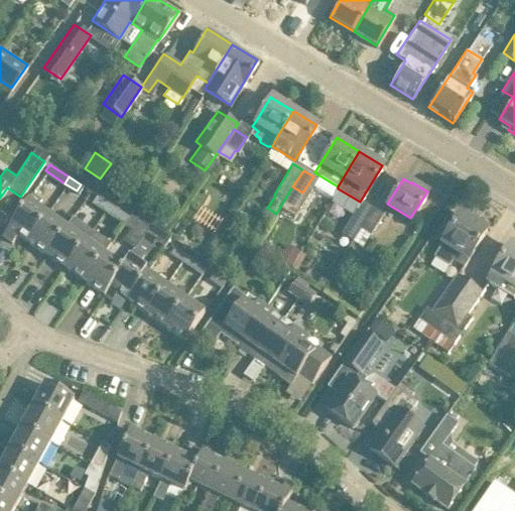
[(30,194),(27,198),(2,234),(11,240),(16,233),(26,239),(45,211),(36,205),(40,200),(30,194)]
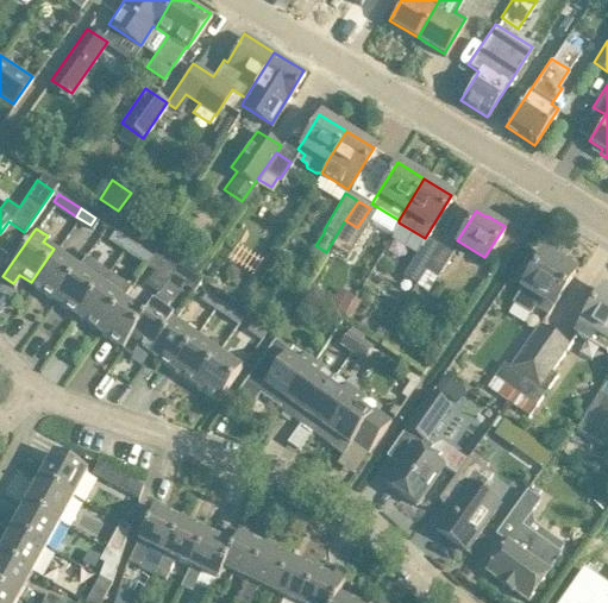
[(120,249),(126,239),(113,230),(106,240),(120,249)]
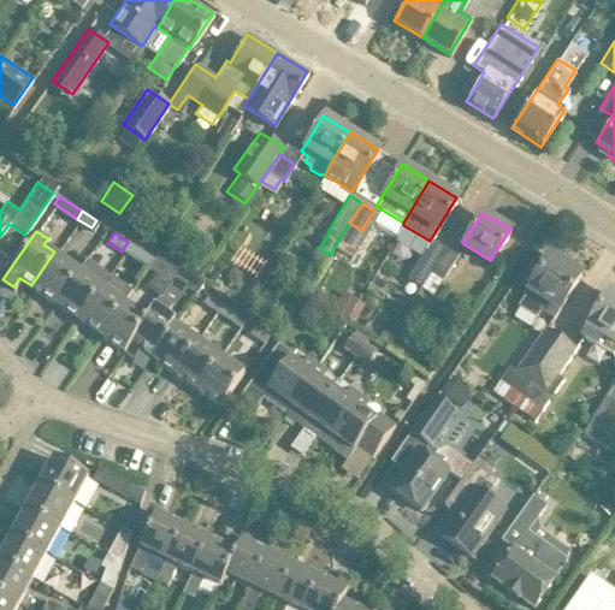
[(141,250),(128,242),(122,252),(135,261),(141,250)]
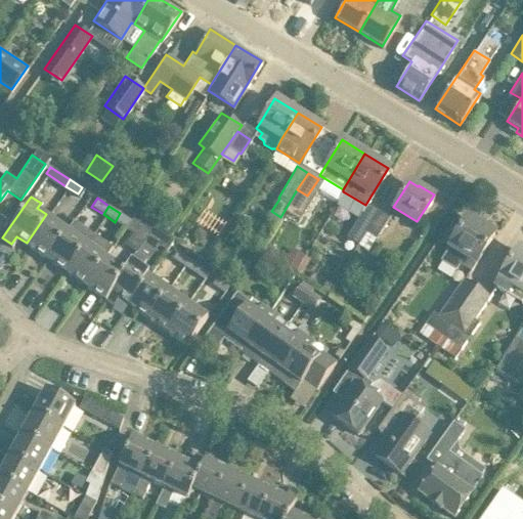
[(373,214),(363,209),(346,236),(355,243),(363,230),(373,214)]
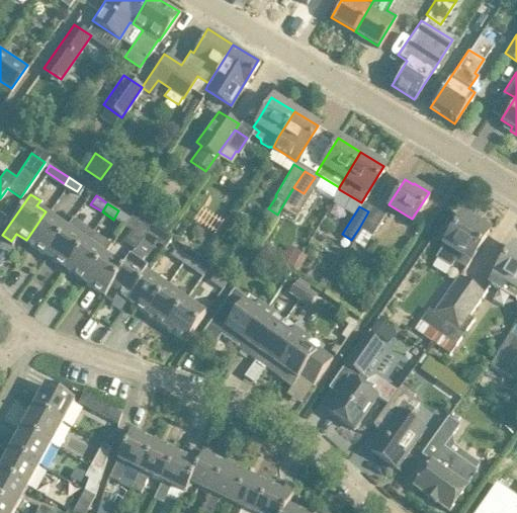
[(372,206),(368,211),(359,228),(371,235),(383,214),(372,206)]
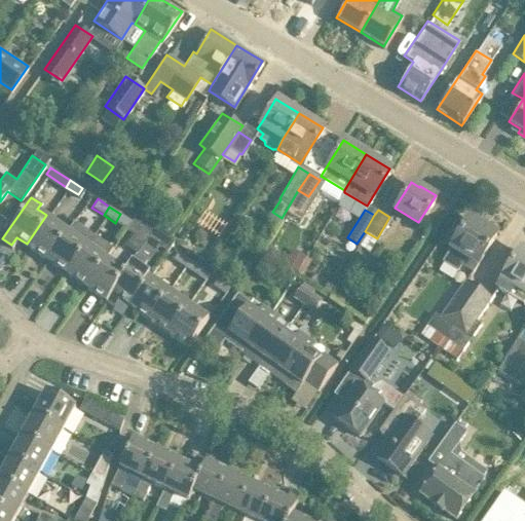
[(65,228),(46,215),(27,244),(45,257),(65,228)]
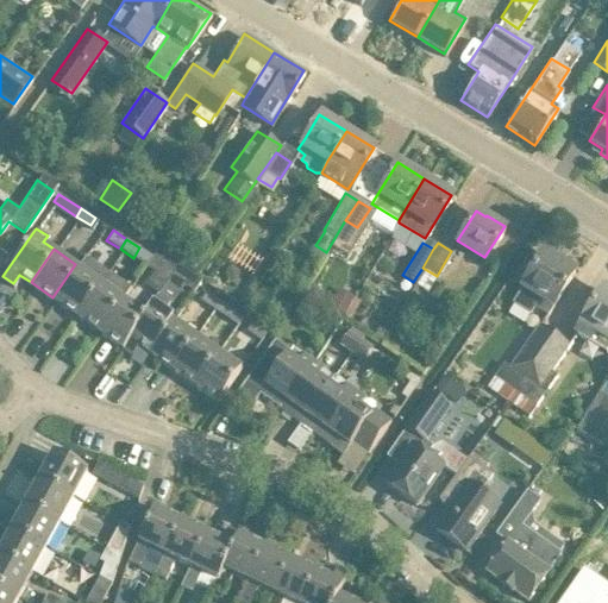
[(546,313),(574,269),(543,250),(512,300),(528,311),(532,305),(546,313)]
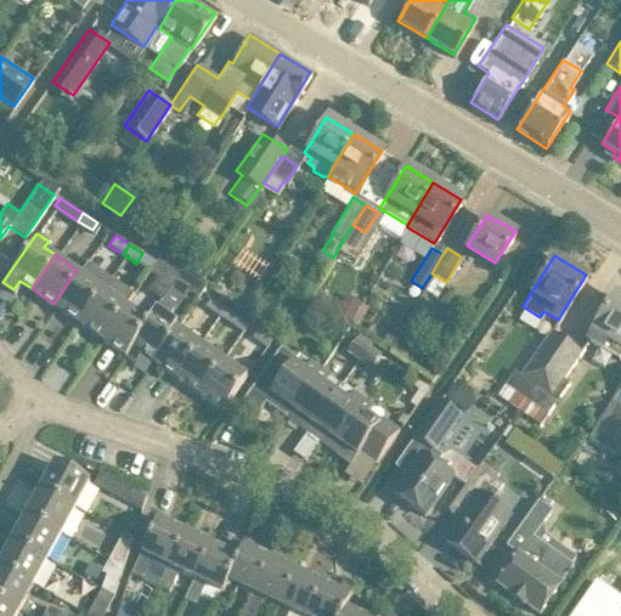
[(85,258),(77,270),(54,304),(77,320),(108,275),(85,258)]
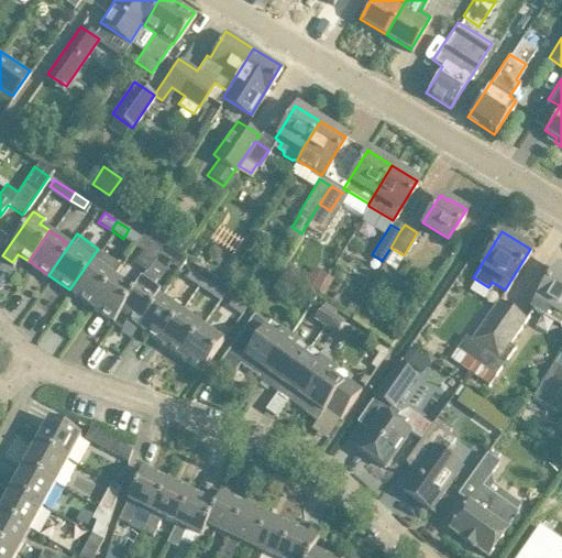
[(157,250),(163,243),(150,234),(145,241),(157,250)]
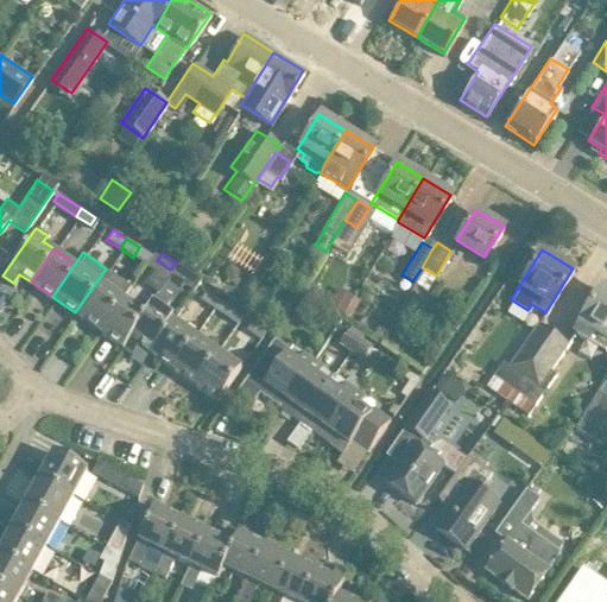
[(189,272),(176,263),(170,270),(184,279),(189,272)]
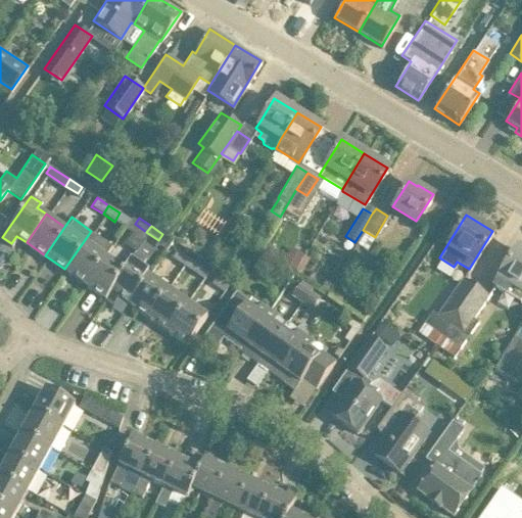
[(91,231),(64,269),(84,282),(103,253),(110,244),(91,231)]
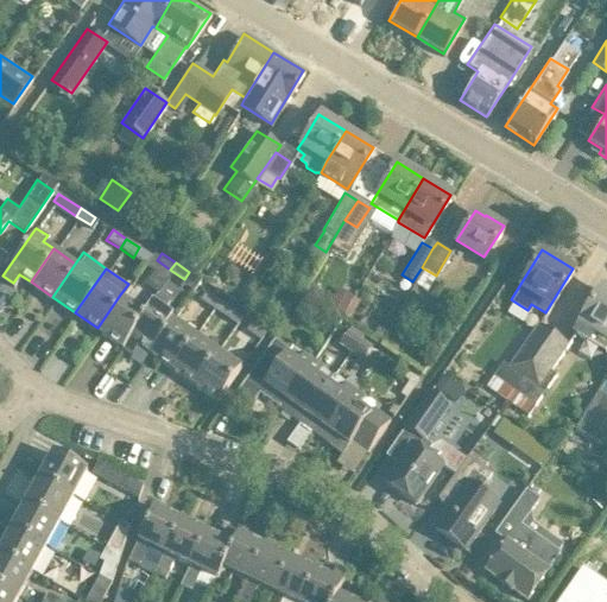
[(605,349),(606,343),(606,290),(600,286),(574,330),(605,349)]
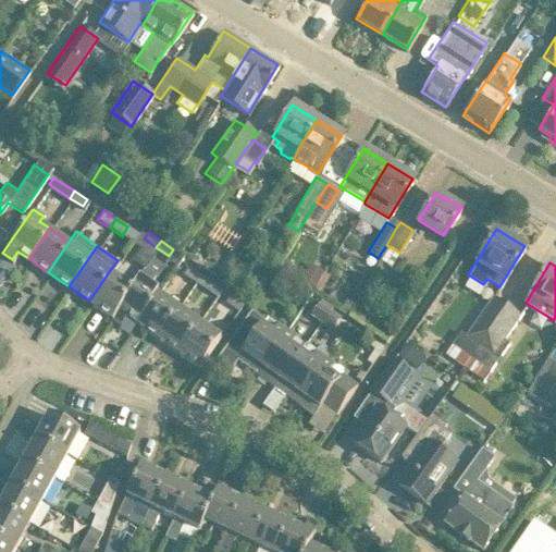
[(194,281),(199,273),(186,266),(182,272),(194,281)]
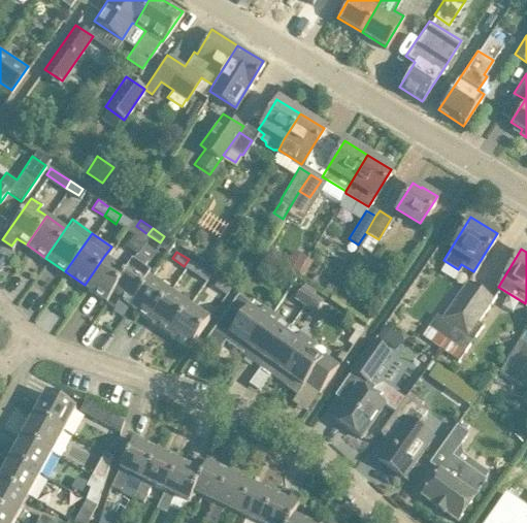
[(104,256),(85,285),(103,299),(124,270),(122,269),(104,256)]
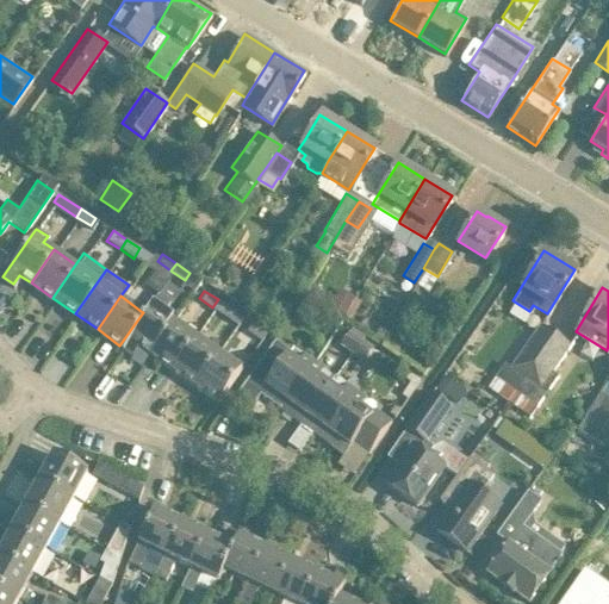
[(231,307),(218,299),(212,307),(227,316),(231,307)]
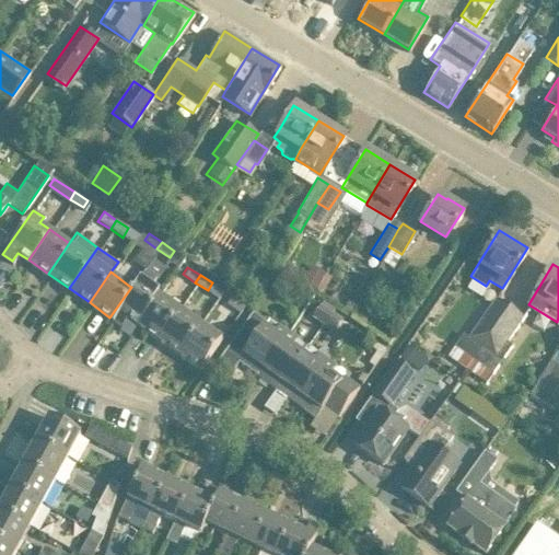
[(131,287),(109,318),(120,325),(127,316),(136,323),(158,293),(136,277),(129,286),(131,287)]
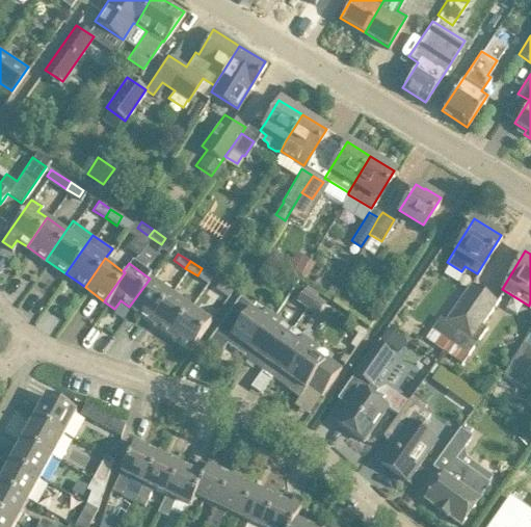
[(150,279),(129,307),(149,320),(168,292),(150,279)]
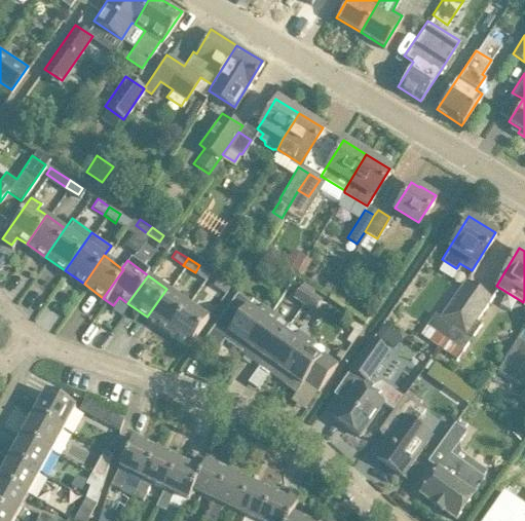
[(437,343),(478,285),(464,275),(439,312),(434,308),(419,330),(437,343)]
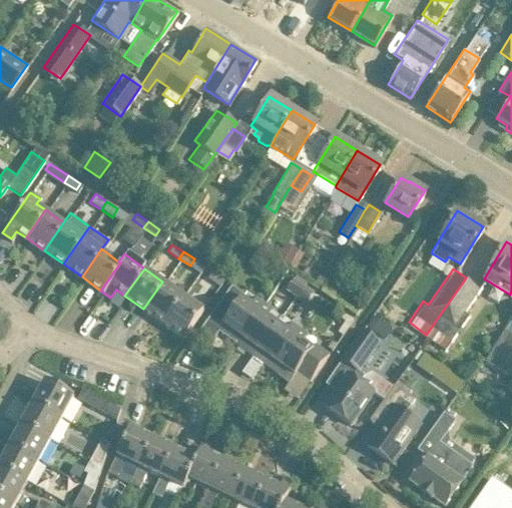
[(222,277),(210,270),(205,277),(218,285),(222,277)]
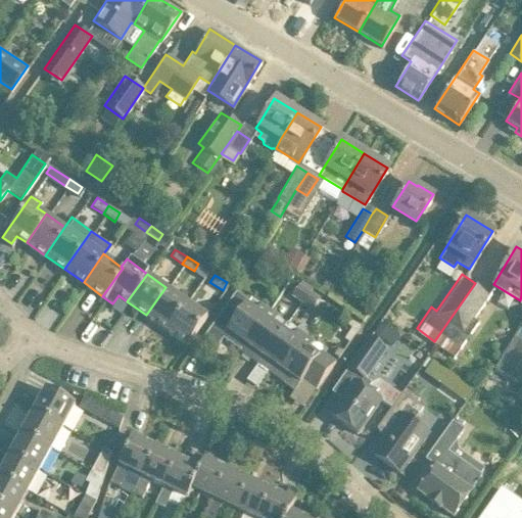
[(488,292),(475,283),(434,341),(453,354),(477,320),(472,317),(488,292)]
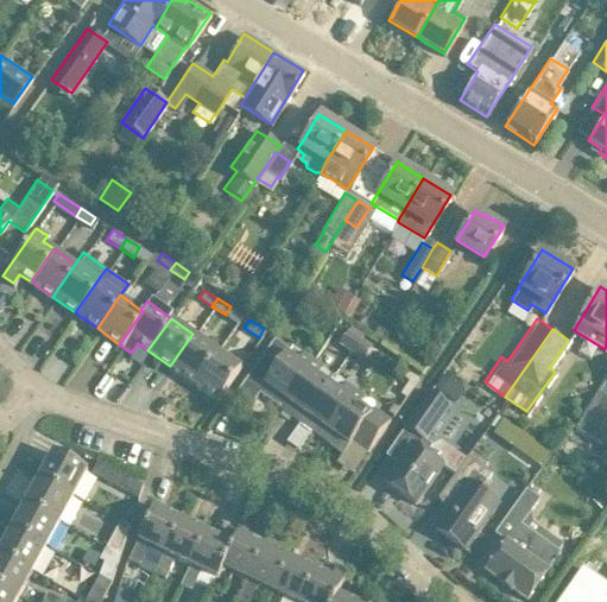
[(339,341),(352,349),(358,338),(346,331),(339,341)]
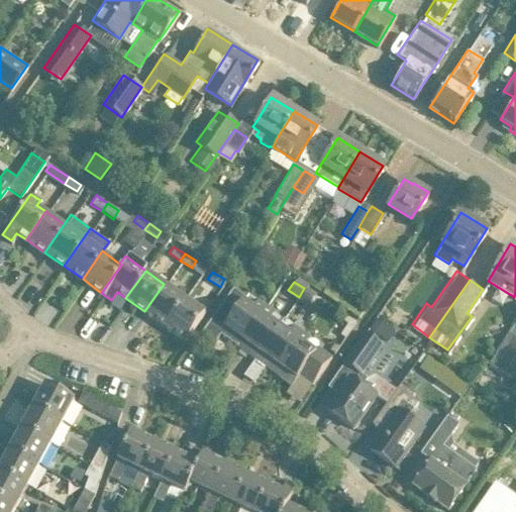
[(183,297),(164,284),(144,311),(164,324),(183,297)]
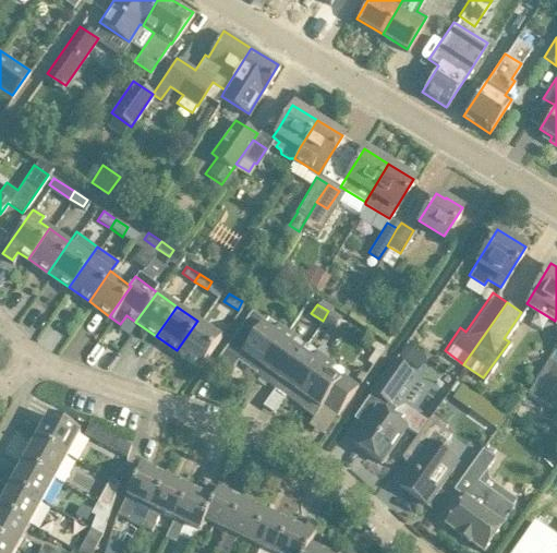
[(237,359),(255,372),(256,372),(287,329),(277,324),(278,319),(269,313),(265,320),(251,309),(216,359),(230,369),(237,359)]
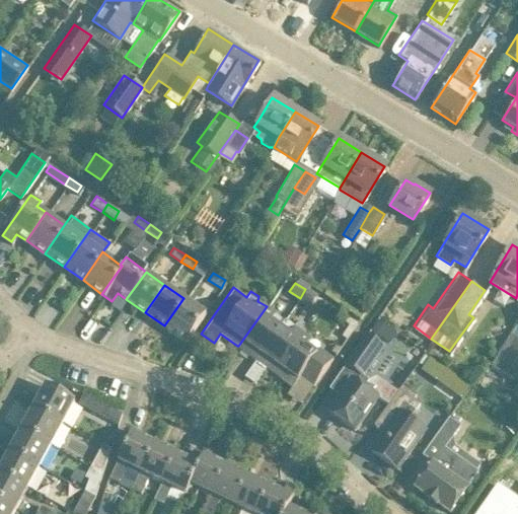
[(315,296),(305,289),(300,298),(310,305),(315,296)]
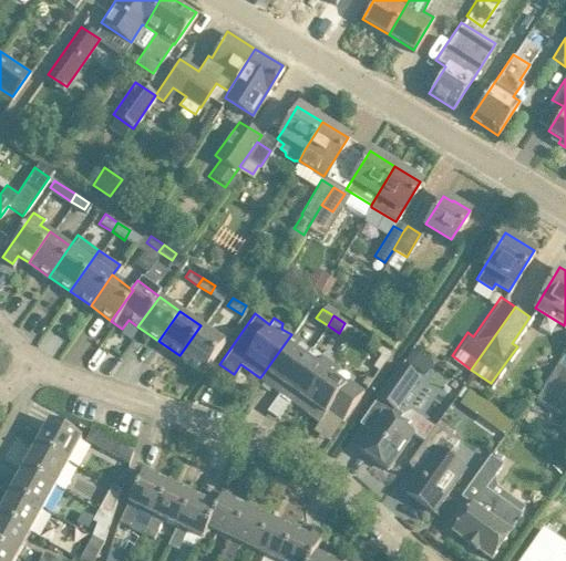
[(224,341),(201,325),(179,355),(202,372),(224,341)]
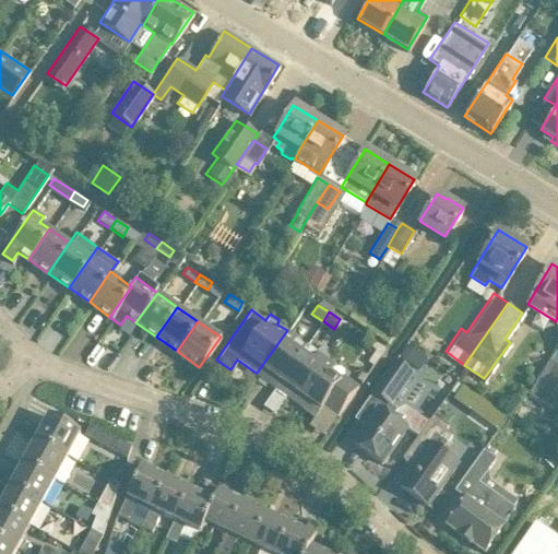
[(257,373),(275,387),(301,352),(292,344),(296,338),(287,330),(257,373)]
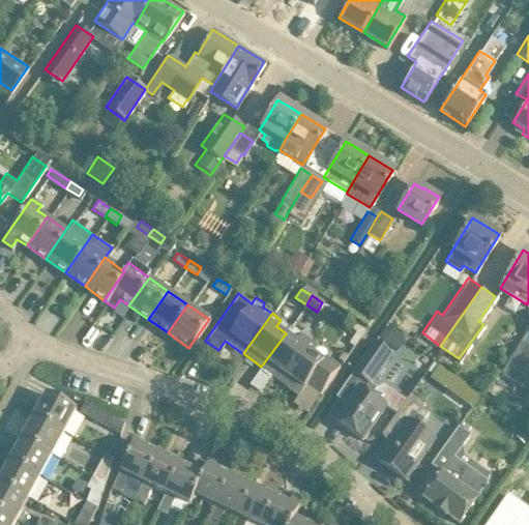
[(286,333),(261,367),(280,380),(309,340),(291,326),(286,333)]
